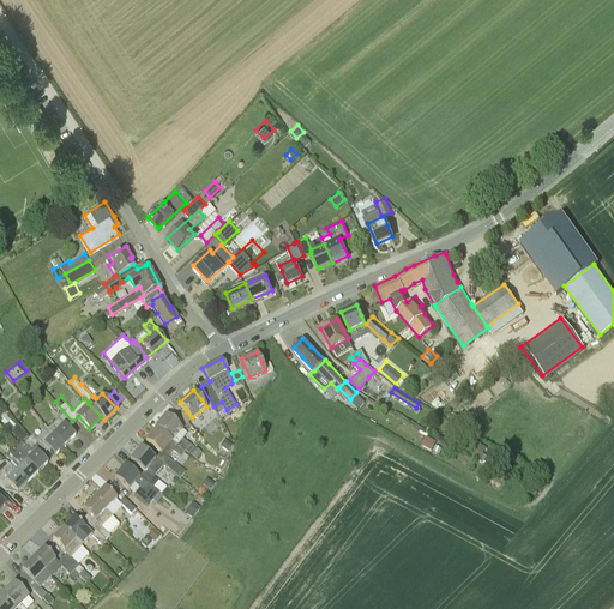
[(68,426),(72,421),(62,410),(48,426),(65,442),(74,433),(68,426)]
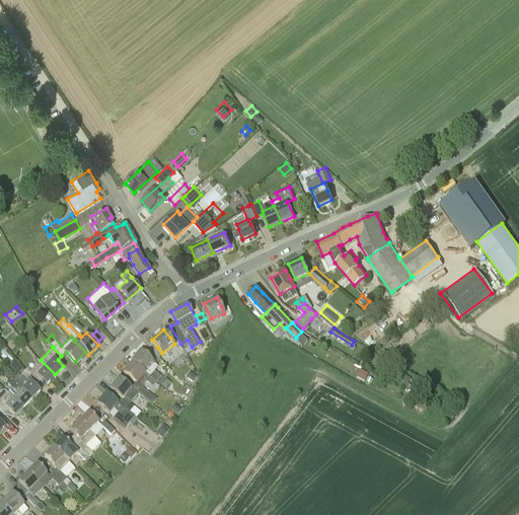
[(154,361),(148,356),(140,349),(131,359),(132,360),(156,378),(156,379),(161,373),(154,367),(157,363),(154,361)]
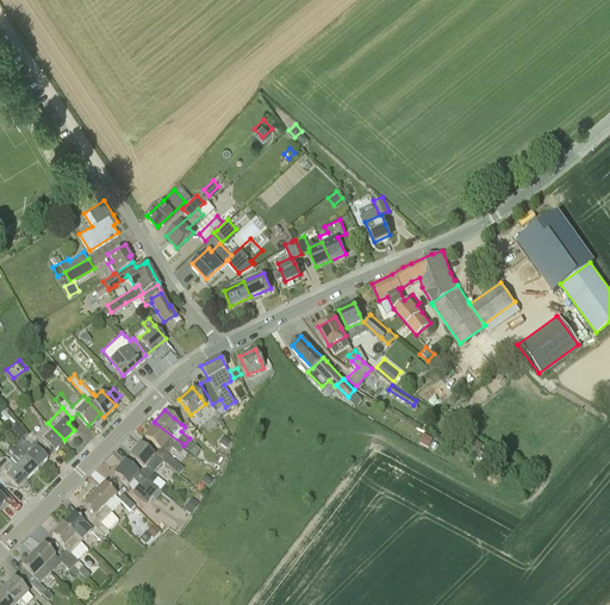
[(394,423),(404,428),(409,419),(399,413),(394,423)]
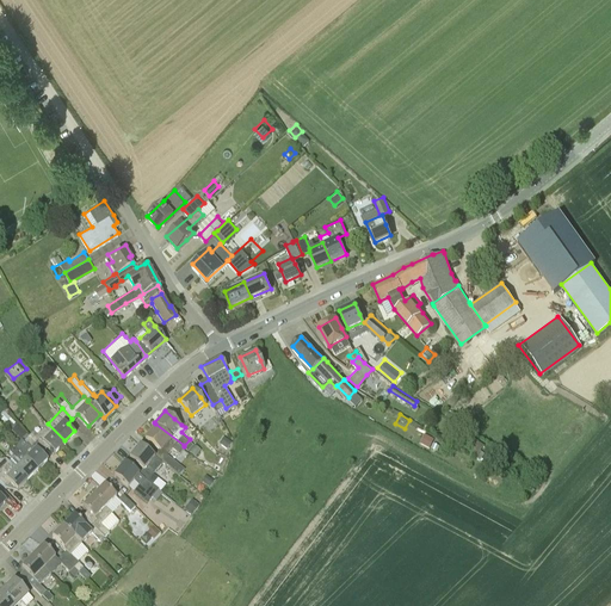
[(20,436),(22,436),(25,432),(26,431),(16,421),(11,427),(20,436)]
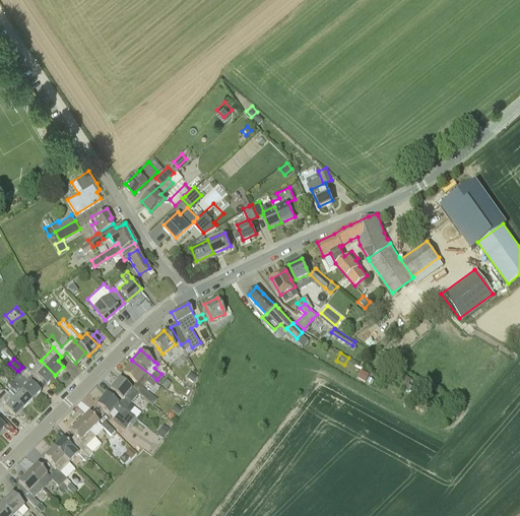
[(55,375),(41,361),(40,360),(30,368),(27,365),(24,368),(38,381),(41,378),(46,384),(55,375)]
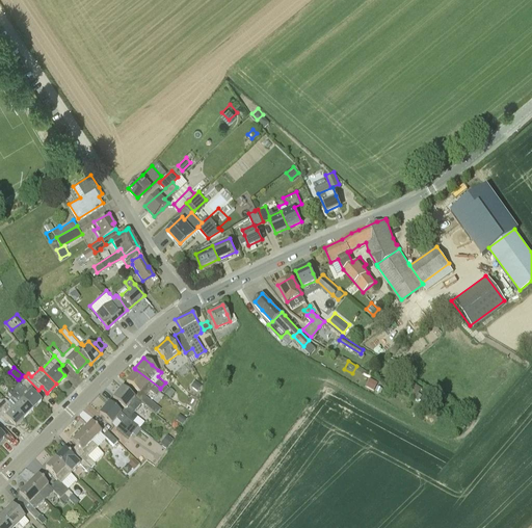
[(156,393),(160,388),(135,369),(126,379),(137,389),(133,395),(140,400),(141,400),(156,412),(161,406),(145,394),(150,388),(156,393)]
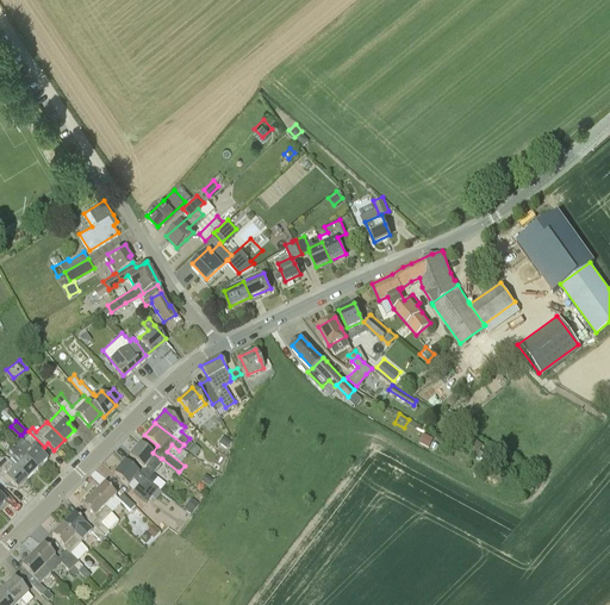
[(22,438),(25,442),(19,448),(37,466),(48,456),(41,450),(44,447),(29,431),(22,438)]
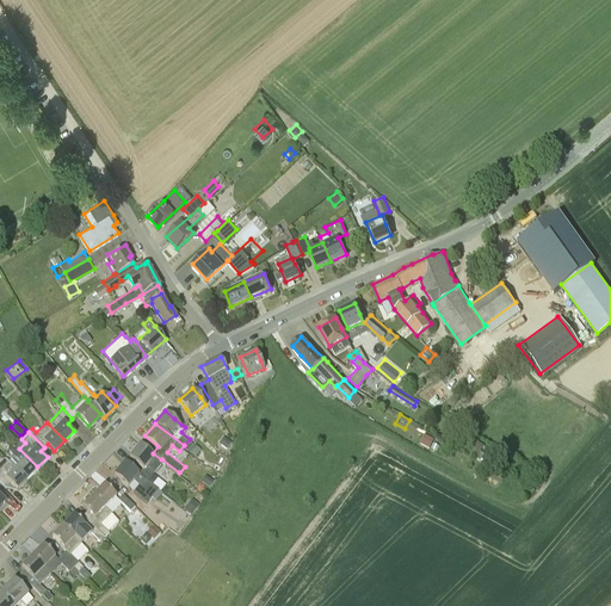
[(218,440),(226,446),(230,439),(223,434),(218,440)]
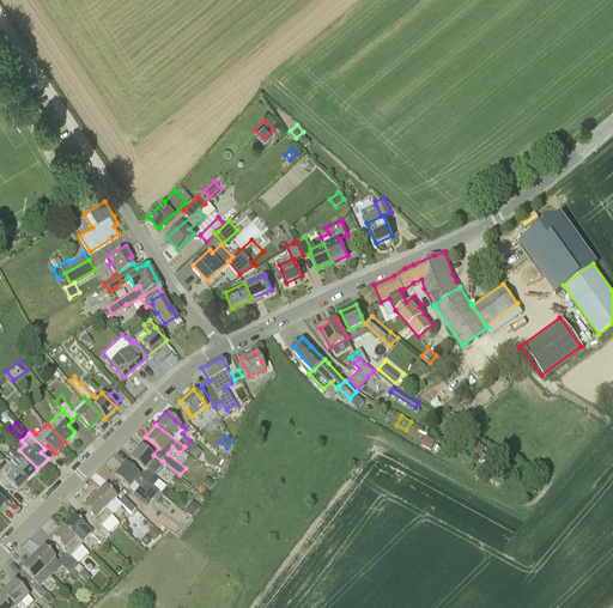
[(486,451),(483,449),(486,443),(478,438),(469,451),(478,456),(481,458),(486,451)]
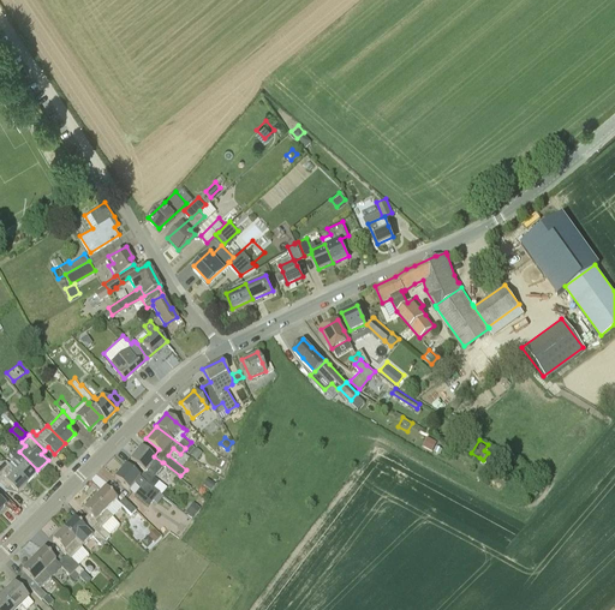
[(154,456),(149,453),(141,444),(130,458),(138,465),(143,470),(139,474),(151,484),(153,484),(154,484),(159,478),(154,473),(162,462),(154,456)]
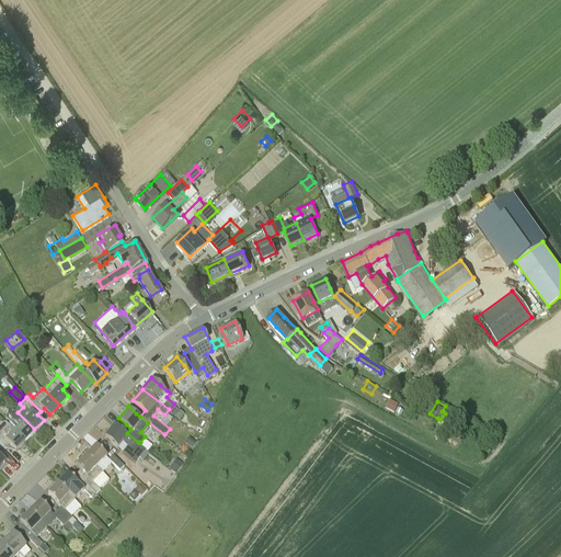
[(173,412),(179,417),(184,410),(179,406),(178,407),(173,412)]
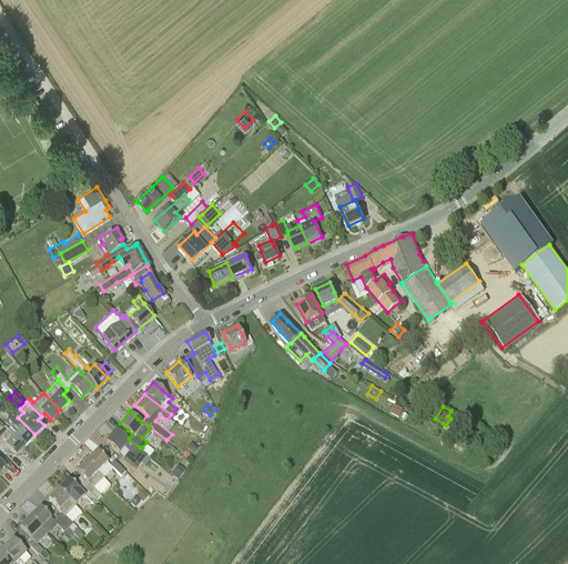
[(18,418),(14,414),(12,412),(8,418),(20,429),(14,433),(26,444),(34,434),(18,418)]
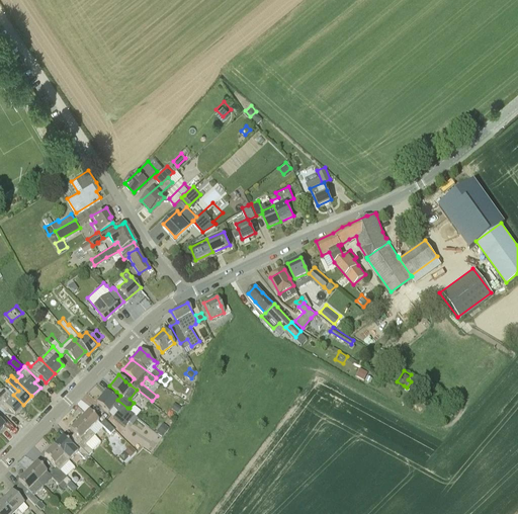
[(13,395),(4,386),(0,390),(0,406),(5,412),(8,408),(14,413),(23,405),(13,395)]
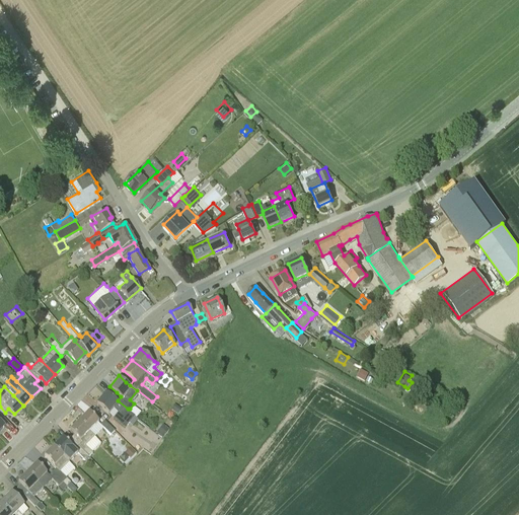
[(118,400),(114,396),(105,390),(96,401),(104,408),(108,412),(115,406),(125,414),(122,418),(127,422),(135,414),(130,409),(129,409),(128,409),(118,400)]
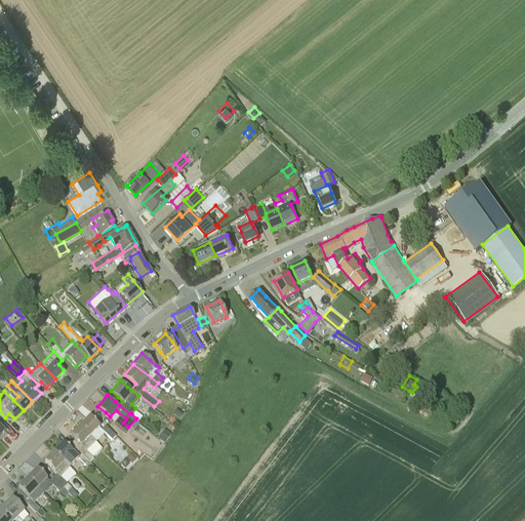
[(176,405),(172,410),(178,415),(183,410),(176,405)]
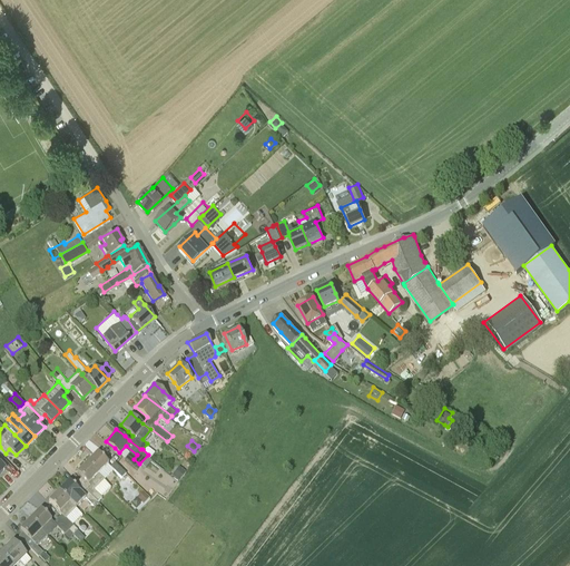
[(108,461),(105,458),(97,450),(87,460),(98,471),(108,461)]
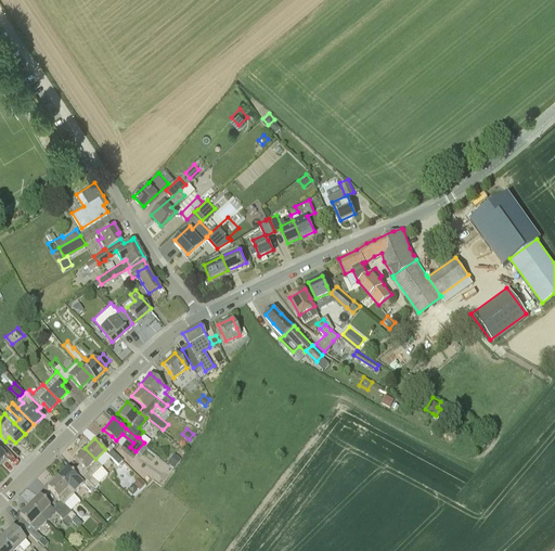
[(107,451),(111,455),(118,462),(123,458),(112,447),(107,451)]
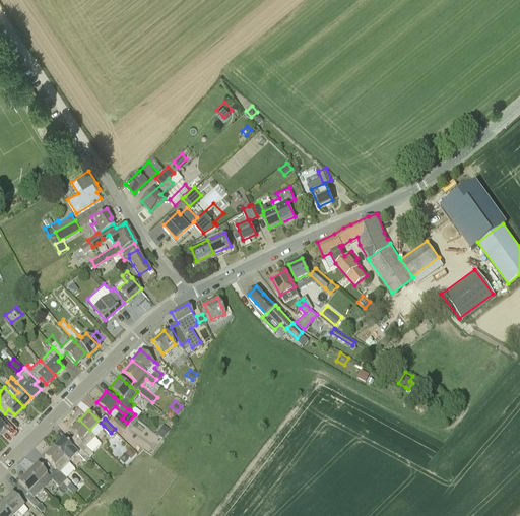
[(85,444),(94,435),(89,430),(79,420),(70,429),(74,433),(71,437),(88,454),(92,451),(85,444)]
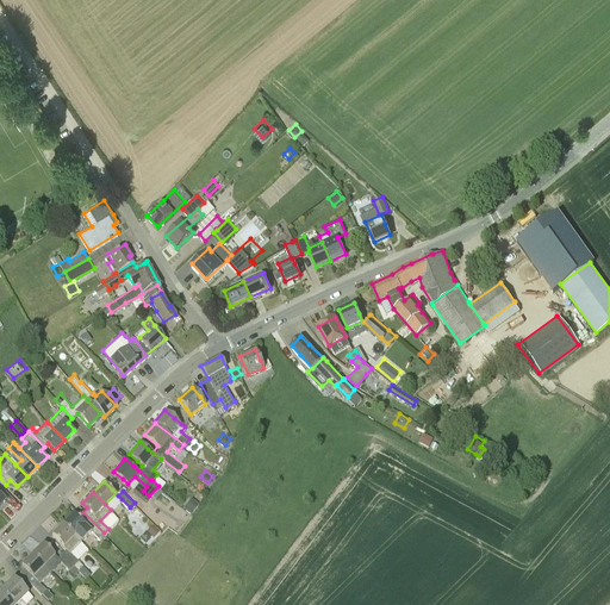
[(184,504),(191,510),(198,500),(191,494),(184,504)]
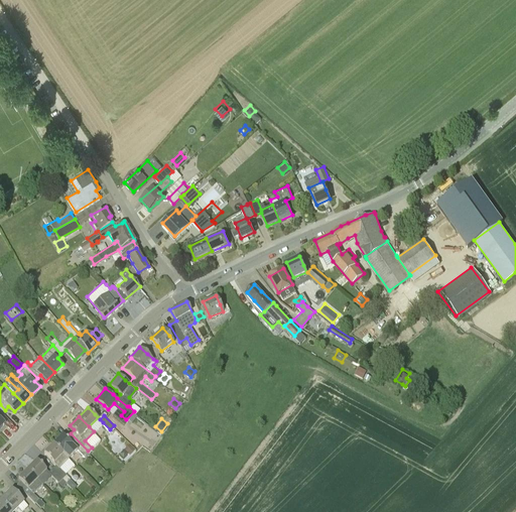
[(71,433),(67,436),(62,432),(52,441),(68,457),(77,448),(84,455),(88,451),(71,433)]
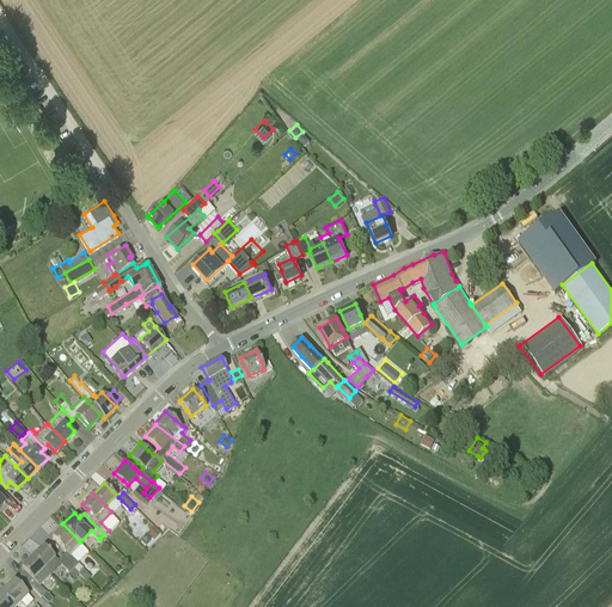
[(80,543),(80,541),(62,523),(51,534),(66,549),(61,552),(78,569),(83,565),(69,553),(80,543)]
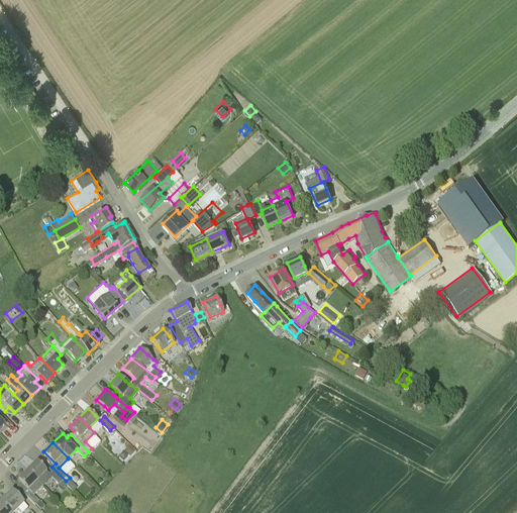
[(129,452),(134,447),(129,442),(124,447),(129,452)]
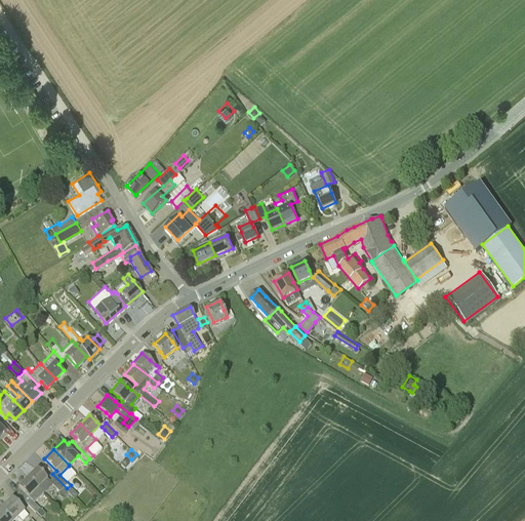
[(49,478),(48,478),(37,466),(28,475),(43,491),(52,482),(59,489),(63,493),(68,489),(67,488),(52,474),(49,478)]
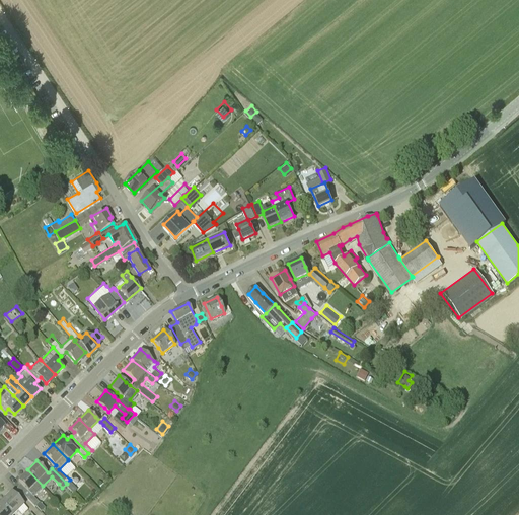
[(33,494),(43,486),(27,469),(18,479),(20,482),(17,485),(35,504),(39,500),(33,494)]
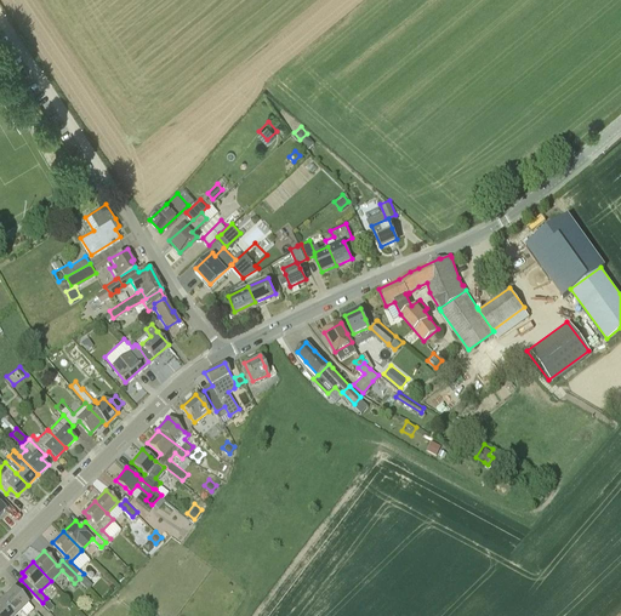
[(81,580),(87,586),(92,582),(86,576),(81,580)]
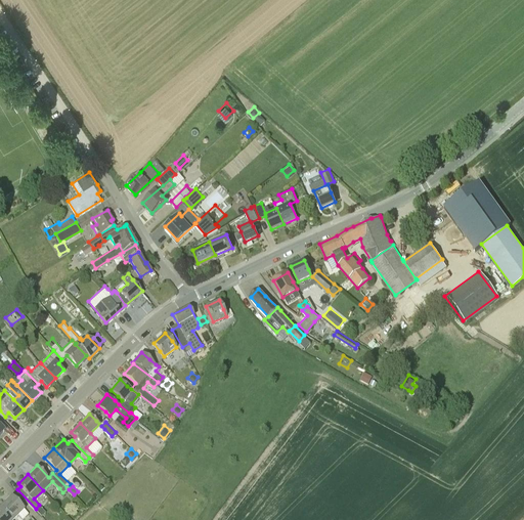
[(22,517),(28,511),(12,494),(0,506),(0,507),(12,519),(18,514),(22,517)]
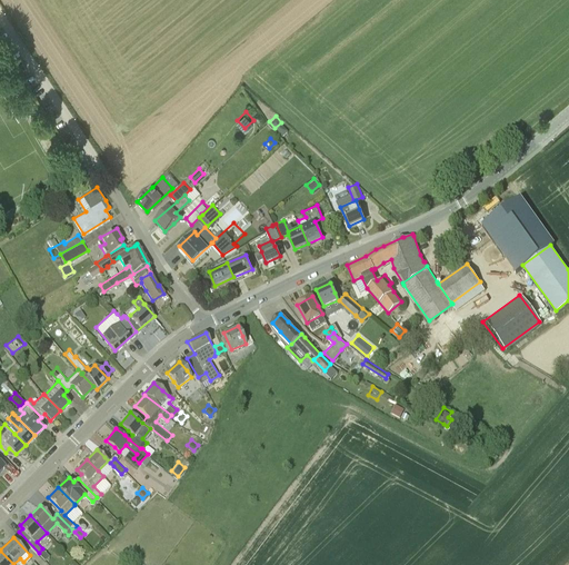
[(13,564),(0,551),(0,564),(13,564)]
